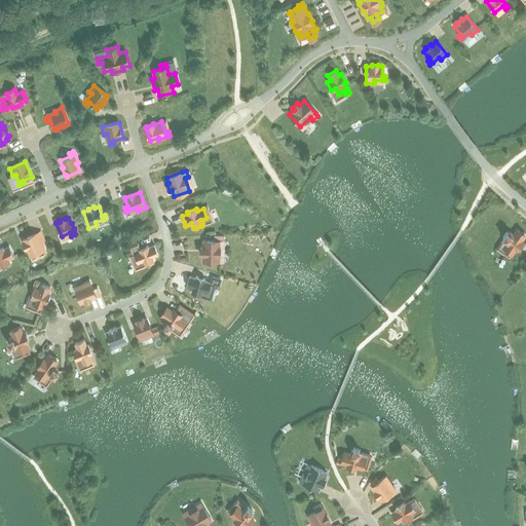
[(505,254),(510,257),(512,254),(516,249),(517,250),(523,242),(521,240),(524,235),(522,233),(519,231),(519,232),(517,230),(513,235),(509,232),(509,234),(506,232),(502,237),(504,239),(503,240),(508,242),(503,248),(508,251),(505,254)]
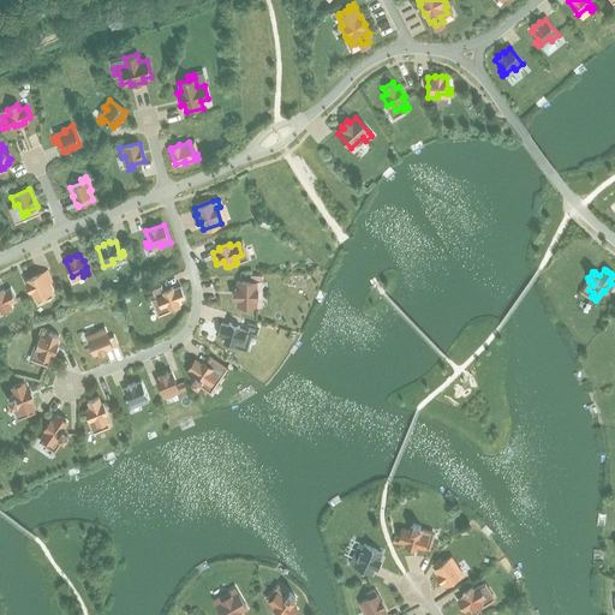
[(48,270),(27,280),(28,282),(27,282),(30,291),(31,290),(35,298),(53,290),(49,281),(52,280),(48,270)]
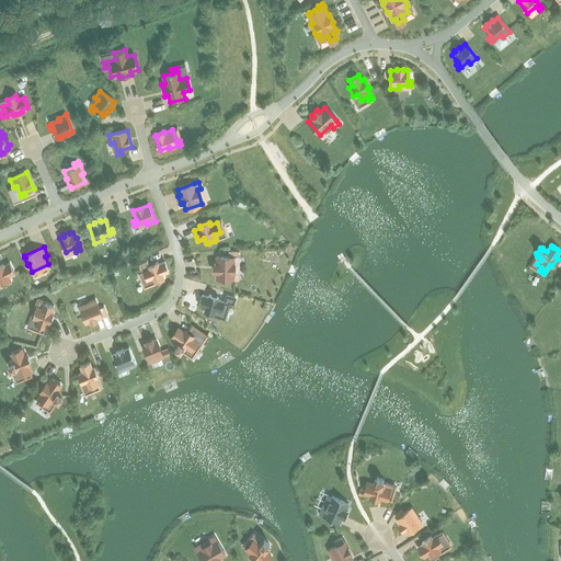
[(216,263),(214,263),(214,272),(216,272),(216,278),(235,279),(235,264),(239,264),(239,258),(235,258),(235,252),(227,252),(227,256),(216,256),(216,263)]
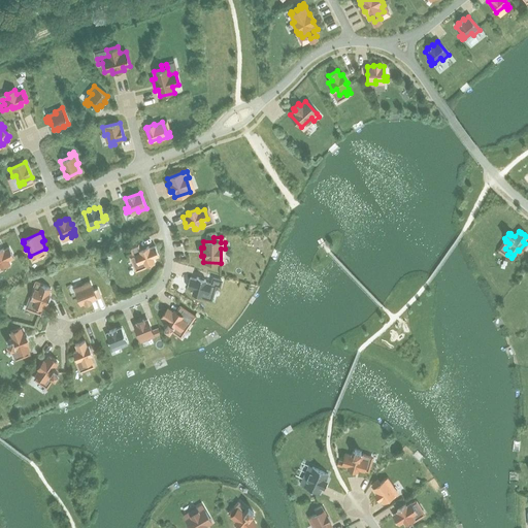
[(138,245),(131,248),(134,254),(134,255),(130,256),(132,260),(136,259),(138,264),(143,261),(145,266),(147,265),(147,266),(154,264),(153,263),(155,262),(153,258),(159,256),(155,245),(149,249),(149,246),(139,250),(138,245)]
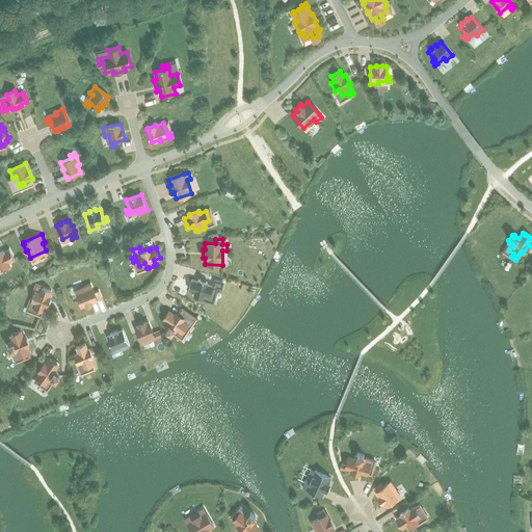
[(0,267),(1,270),(3,269),(3,270),(9,268),(8,266),(10,266),(8,262),(14,259),(9,249),(3,253),(2,250),(0,251),(0,267)]
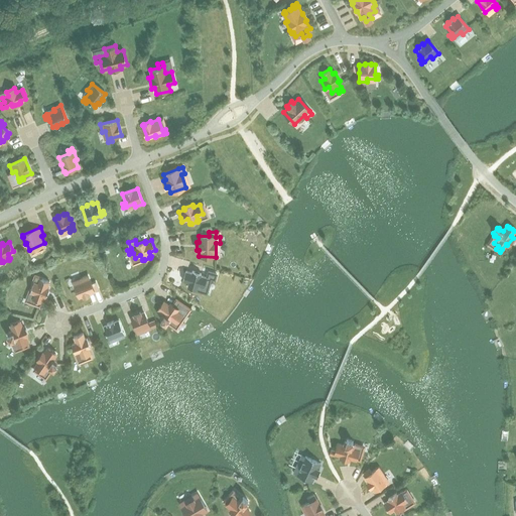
[(185,271),(182,280),(188,282),(187,286),(188,287),(188,288),(195,290),(195,289),(197,289),(198,285),(204,287),(207,277),(201,275),(201,273),(191,271),(191,273),(185,271)]
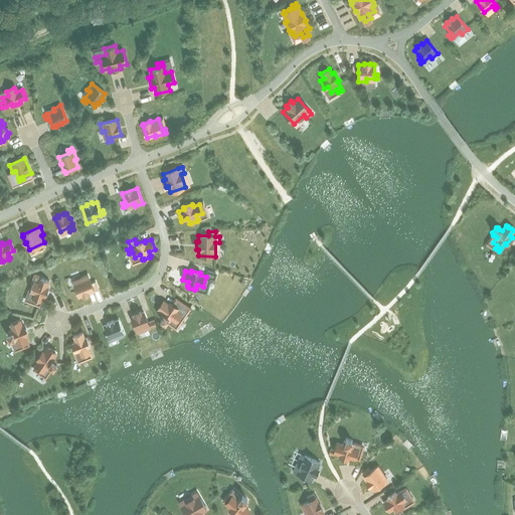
[(81,281),(73,284),(76,290),(78,296),(82,295),(83,296),(89,294),(88,293),(94,291),(94,290),(98,289),(95,282),(91,283),(88,275),(79,278),(81,281)]
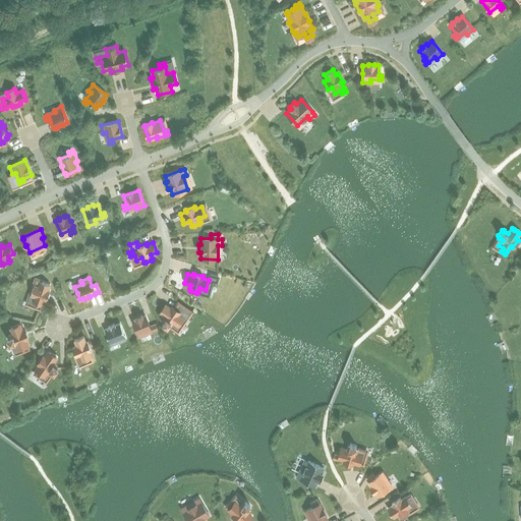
[(50,284),(36,279),(31,294),(35,295),(33,301),(37,303),(36,307),(40,308),(42,305),(44,299),(46,300),(49,291),(47,290),(50,284)]
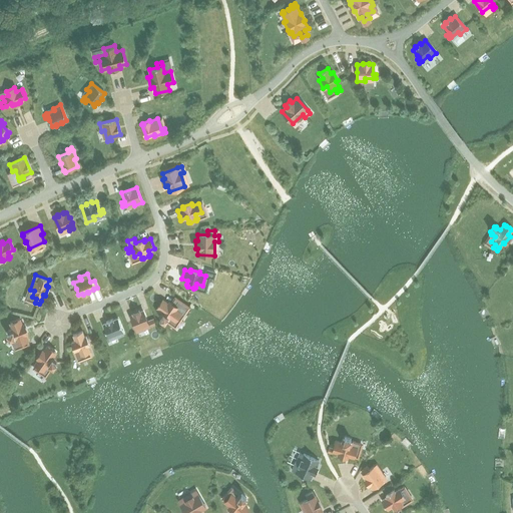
[(160,316),(159,318),(164,322),(166,320),(167,321),(169,317),(174,321),(180,313),(183,315),(188,308),(177,300),(173,306),(169,302),(167,304),(162,301),(160,303),(158,305),(159,306),(157,308),(162,312),(159,316),(160,316)]
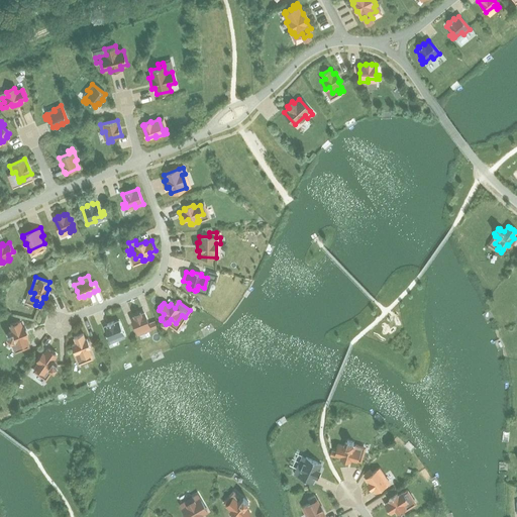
[(135,316),(131,318),(136,330),(145,327),(147,330),(150,329),(148,326),(149,326),(148,323),(143,313),(140,314),(140,313),(134,315),(135,316)]
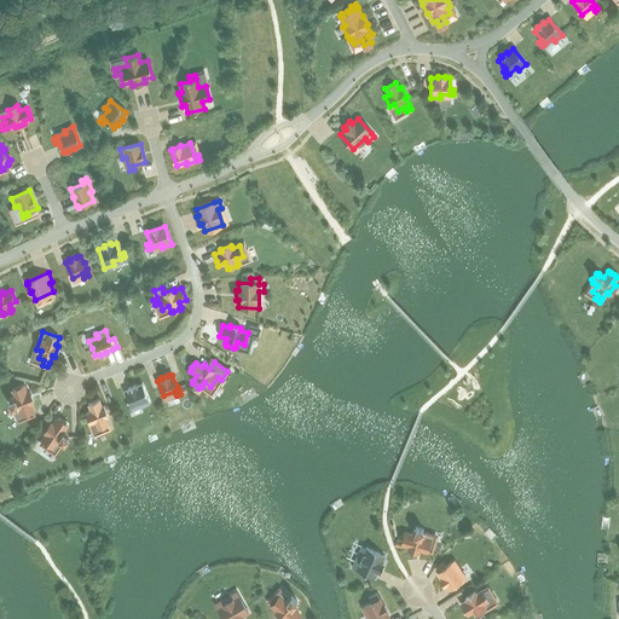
[(128,401),(125,403),(127,408),(131,406),(139,403),(140,406),(150,403),(143,385),(136,387),(136,385),(128,388),(129,389),(125,391),(128,401)]
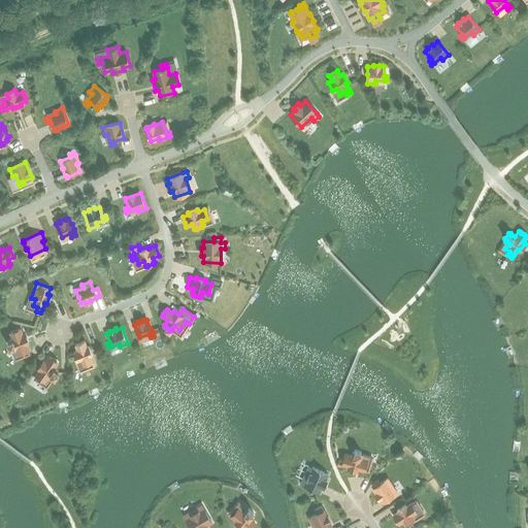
[(157,328),(152,330),(153,333),(152,333),(154,336),(160,334),(157,328)]
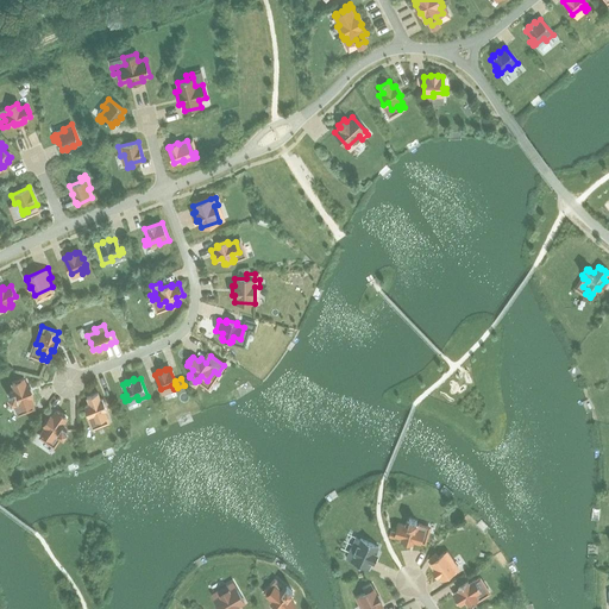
[(16,383),(12,384),(16,390),(11,393),(11,394),(8,395),(11,402),(13,401),(14,402),(19,401),(22,408),(27,406),(29,409),(33,408),(32,403),(30,396),(32,396),(30,390),(27,385),(26,387),(23,380),(19,381),(16,382),(16,383)]
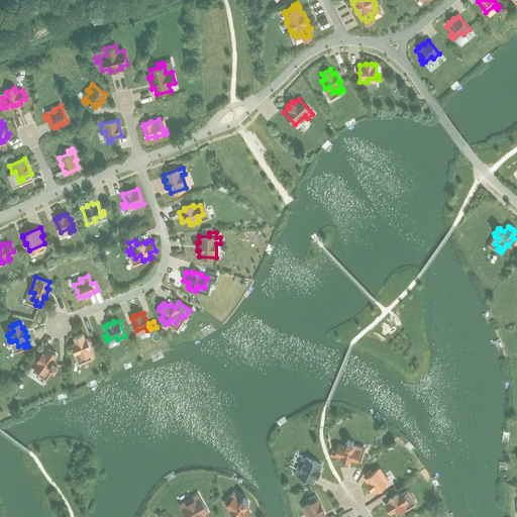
[(76,343),(72,344),(75,353),(79,351),(81,357),(87,355),(88,359),(92,357),(89,348),(91,347),(87,338),(85,339),(83,333),(74,337),(76,343)]
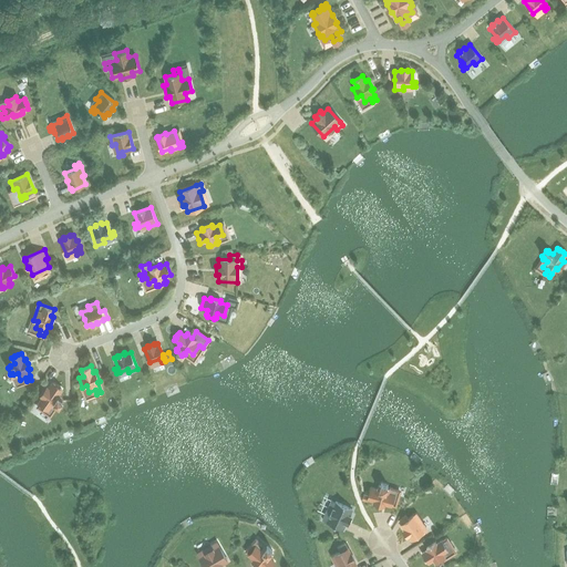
[(43,397),(39,402),(39,403),(37,406),(41,409),(43,405),(48,409),(52,403),(55,405),(57,404),(59,406),(63,401),(61,399),(61,398),(58,395),(61,389),(59,388),(59,387),(55,385),(52,383),(49,389),(47,388),(41,395),(43,397)]
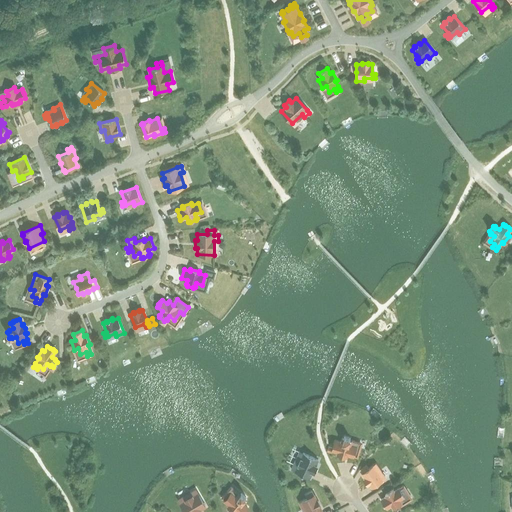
[(338,452),(337,454),(346,456),(347,454),(352,456),(356,457),(357,453),(354,451),(355,447),(349,445),(350,441),(349,440),(350,438),(344,436),(343,439),(342,438),(341,442),(335,441),(334,444),(333,444),(333,447),(333,448),(332,450),(338,452)]
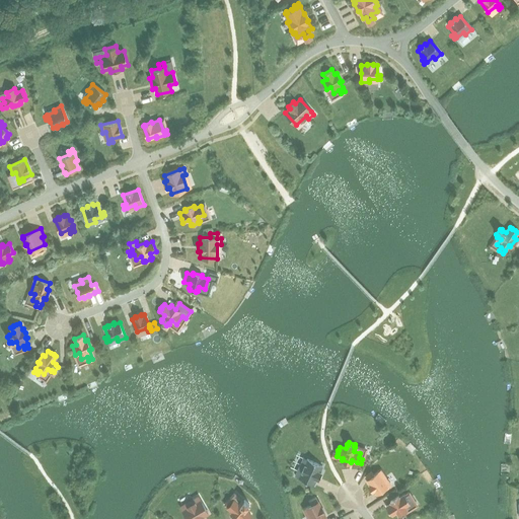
[(322,465),(307,458),(301,470),(297,469),(295,475),(298,476),(298,477),(313,485),(316,478),(318,479),(321,472),(319,471),(322,465)]
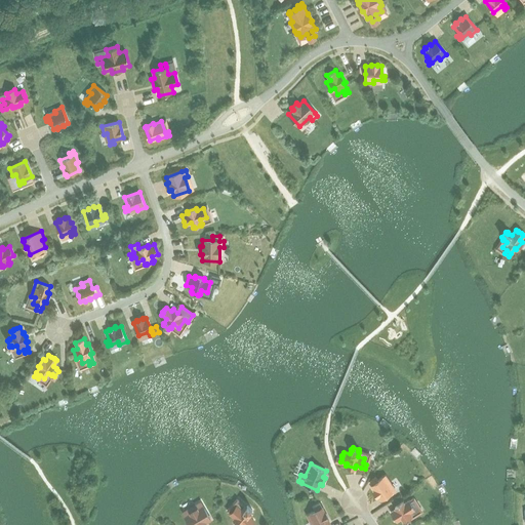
[(368,481),(371,485),(374,490),(373,491),(377,495),(378,495),(380,498),(389,493),(390,495),(394,493),(392,491),(392,490),(387,484),(390,482),(385,476),(377,481),(375,477),(368,481)]
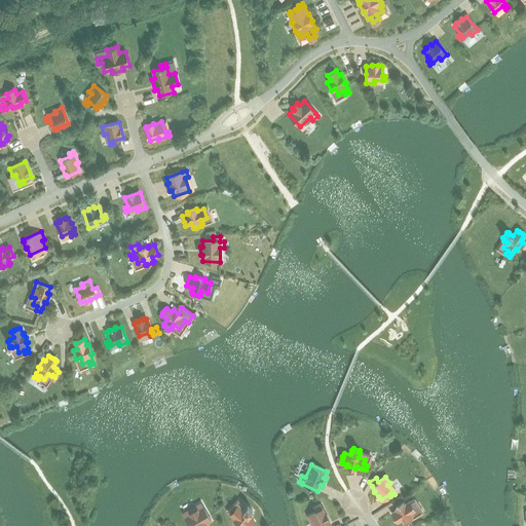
[(415,502),(413,498),(404,503),(403,501),(395,508),(396,509),(390,512),(396,521),(401,518),(404,521),(412,516),(409,513),(415,509),(412,504),(415,502)]
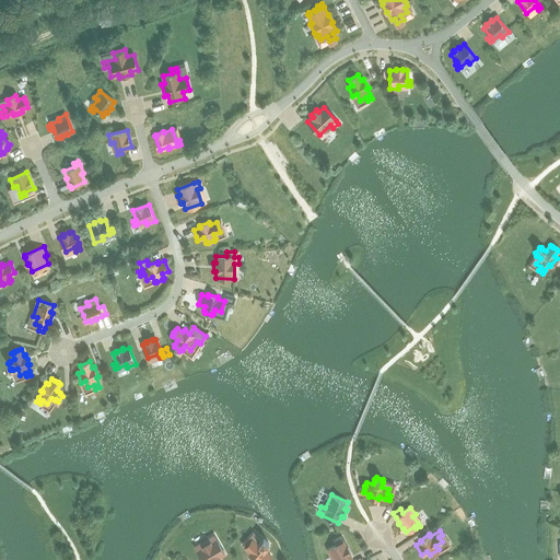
[(209,543),(197,549),(202,559),(219,559),(220,559),(219,558),(220,557),(224,555),(216,539),(213,535),(207,539),(209,543)]
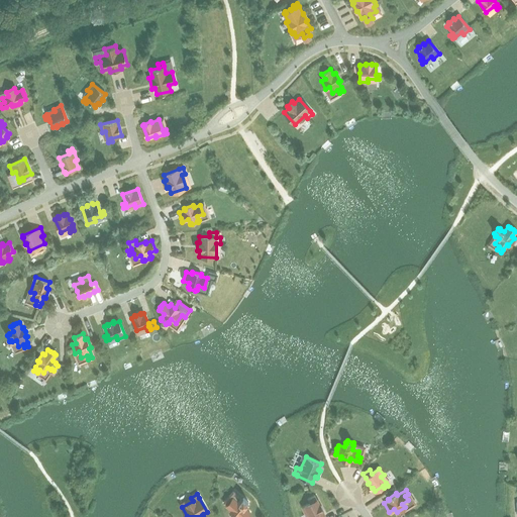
[(316,500),(314,496),(308,499),(310,504),(302,508),(306,514),(308,513),(310,516),(317,516),(324,514),(317,500),(316,500)]
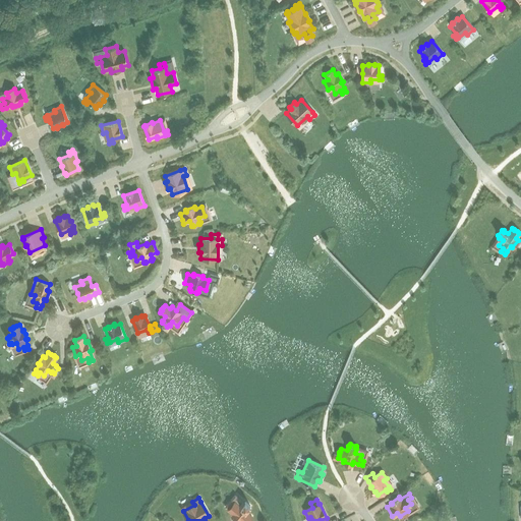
[(228,504),(226,507),(229,510),(228,510),(233,514),(232,515),(239,520),(240,519),(242,520),(246,520),(247,520),(249,519),(249,518),(251,516),(246,512),(249,509),(248,508),(250,506),(245,502),(243,504),(242,503),(239,506),(235,502),(231,506),(228,504)]
